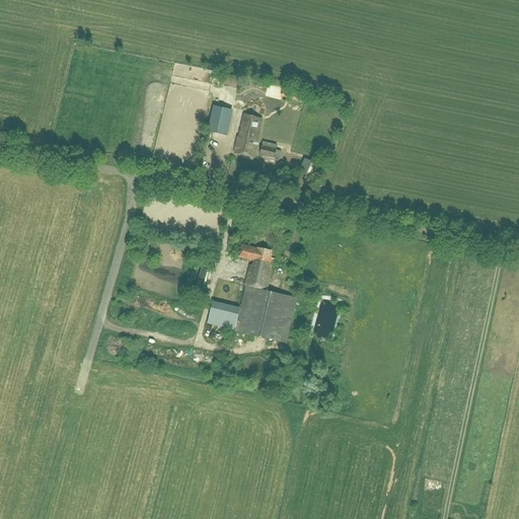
[(226,74),(223,84),(236,89),(239,78),(226,74)]
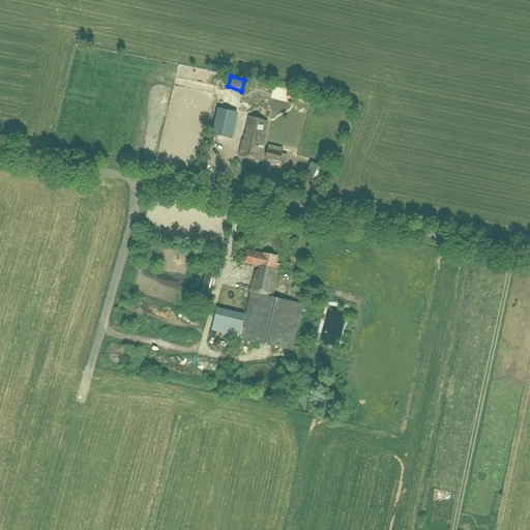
[(231,138),(237,113),(218,109),(212,134),(231,138)]
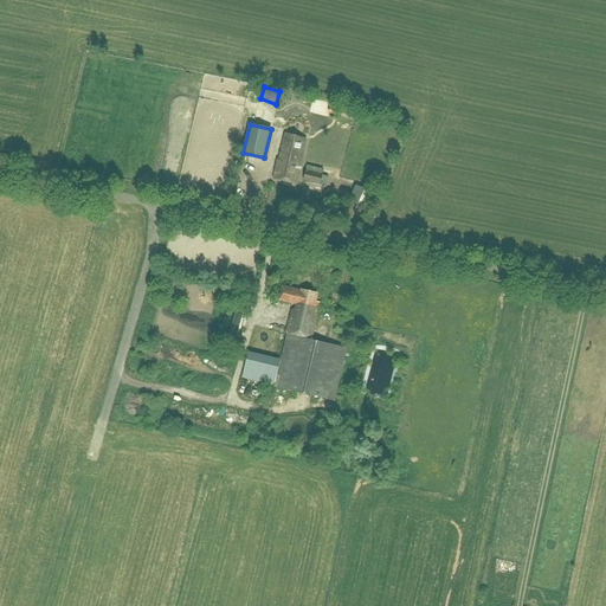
[(271,181),(295,185),(303,140),(282,135),(277,161),(276,161),(271,181)]
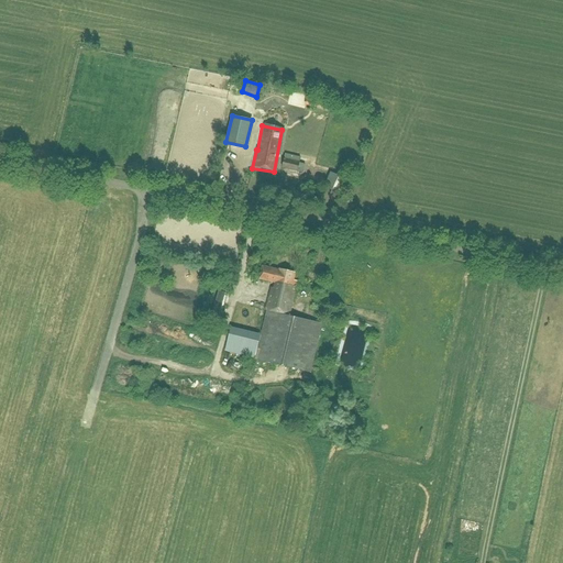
[(285,155),(283,168),(304,173),(306,159),(285,155)]
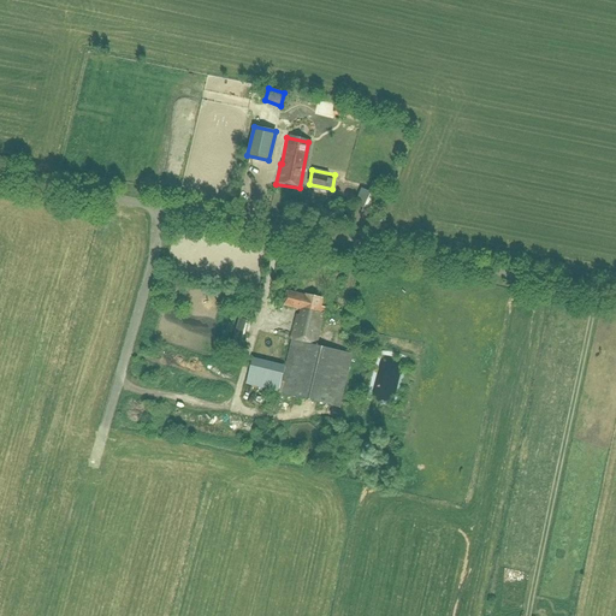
[(356,203),(363,207),(365,206),(377,211),(383,197),(371,193),(369,195),(361,191),(356,203)]
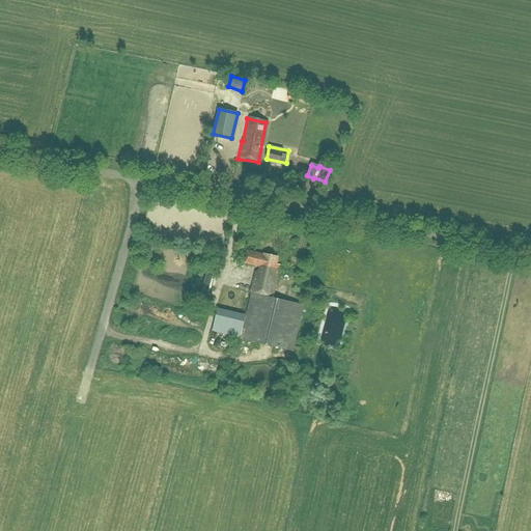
[(241,338),(292,352),(304,306),(273,298),(280,266),(277,264),(278,257),(262,254),(262,255),(247,251),(245,263),(259,267),(258,273),(255,272),(250,292),(224,285),(213,331),(241,338)]
